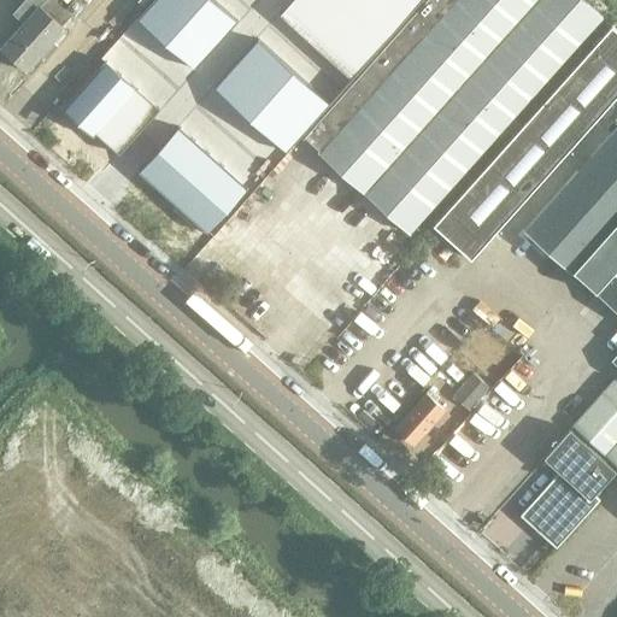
[(27,71),(65,28),(75,17),(54,0),(25,0),(15,12),(25,22),(1,48),(27,71)]
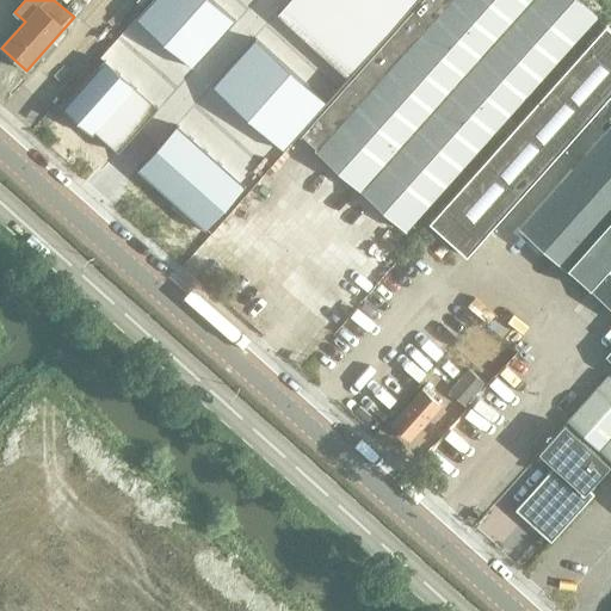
[(213,0),(150,0),(135,18),(192,69),(236,20),(213,0)]
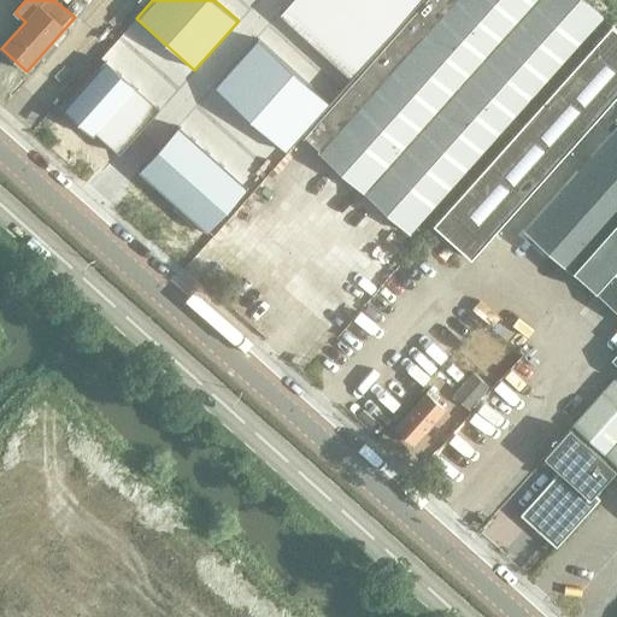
[(291,0),(278,15),(352,78),(422,0),(291,0)]
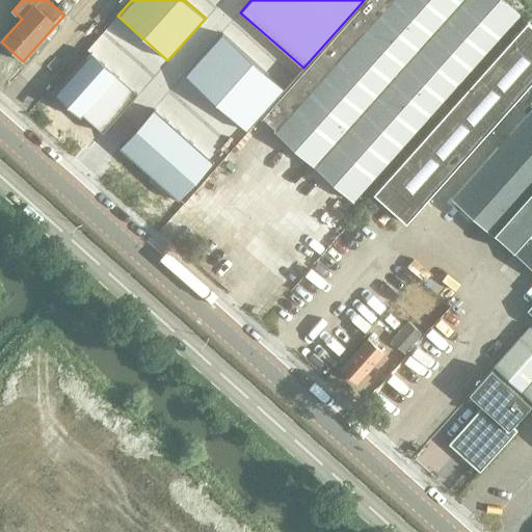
[(353,201),(520,15),(502,0),(366,0),(263,116),(277,130),(275,132),(353,201)]
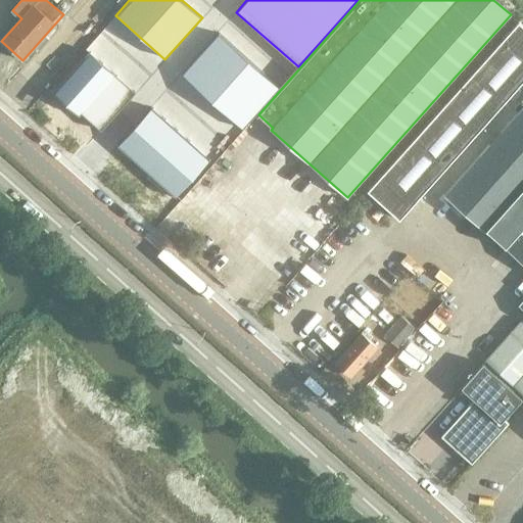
[(522,26),(518,21),(368,191),(400,220),(522,82),(522,26)]
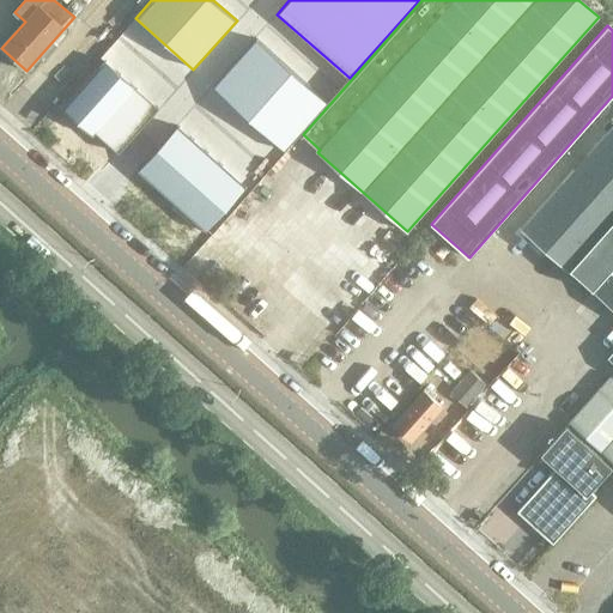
[(256,37),(213,86),(285,150),(299,134),(328,102),(256,37)]
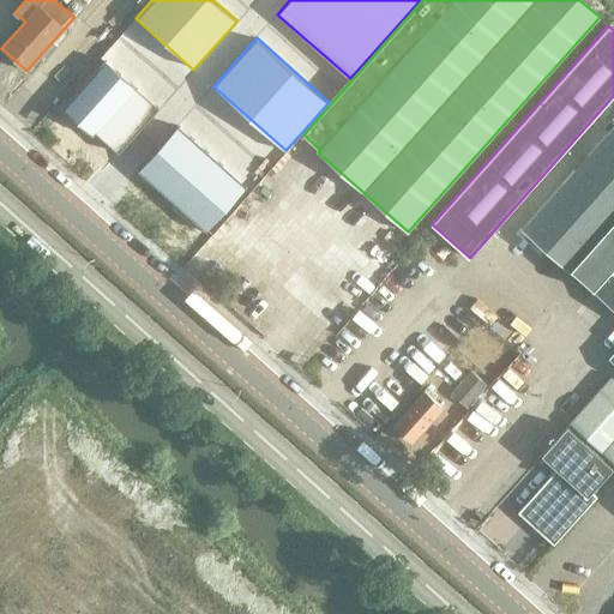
[(104,60),(61,108),(94,136),(96,133),(119,152),(158,108),(104,60)]
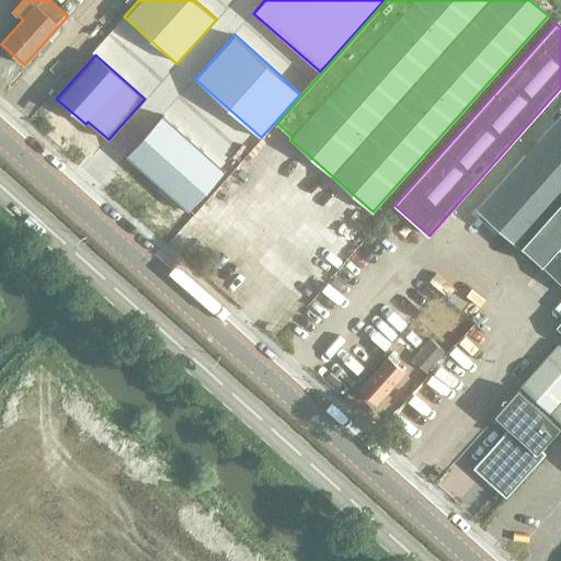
[(163,114),(126,156),(158,184),(189,212),(225,170),(163,114)]
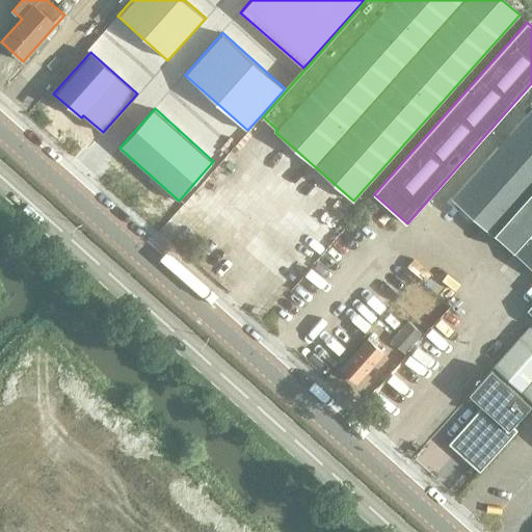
[(531,109),(454,197),(531,265),(531,304),(529,309),(531,311),(531,109)]
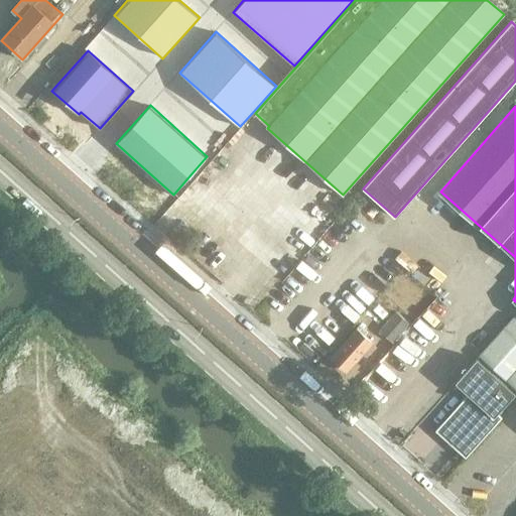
[(379,331),(393,343),(409,324),(395,311),(379,331)]
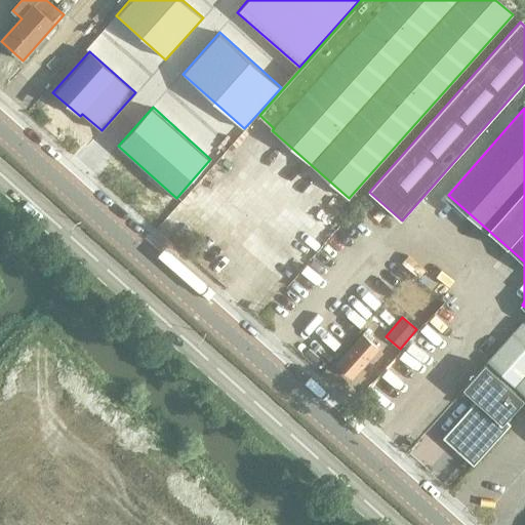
[(524,322),(523,321),(486,362),(524,396),(524,322)]
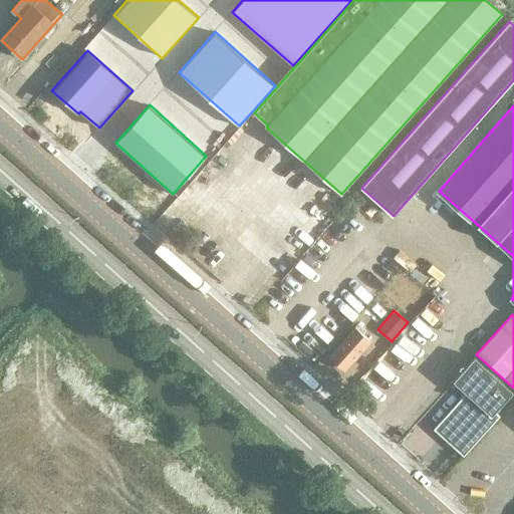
[(343,369),(369,340),(362,334),(365,330),(356,322),(353,327),(354,328),(329,356),(343,369)]
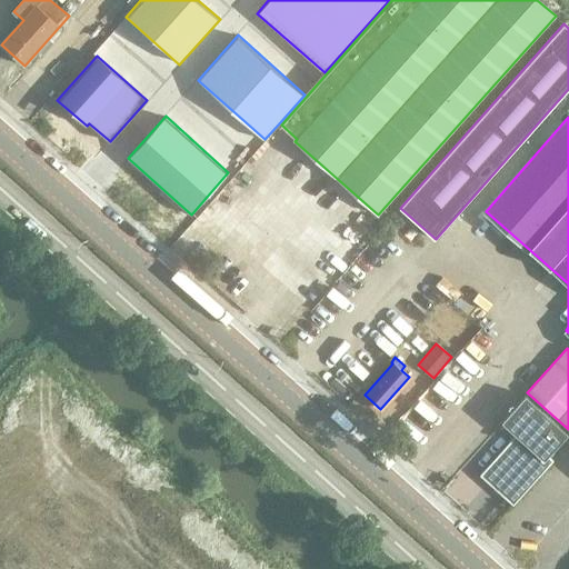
[(513,432),(478,473),(512,505),(552,460),(548,456),(568,433),(526,395),(501,421),(513,432)]
